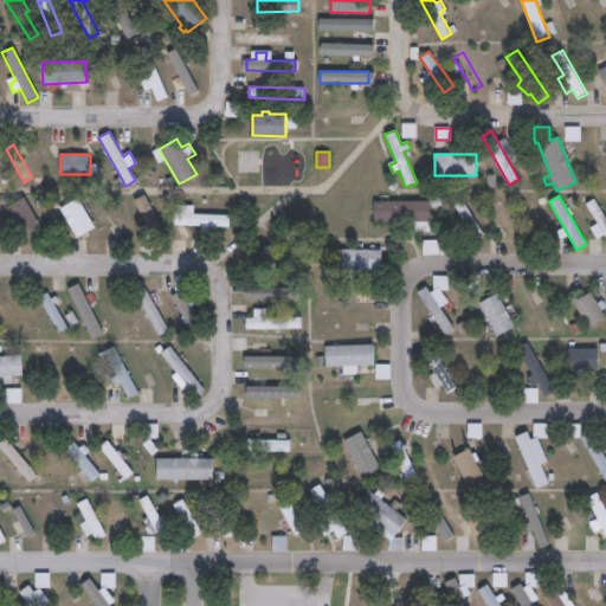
[(40,229),(24,237),(7,207),(24,198),(40,229)]
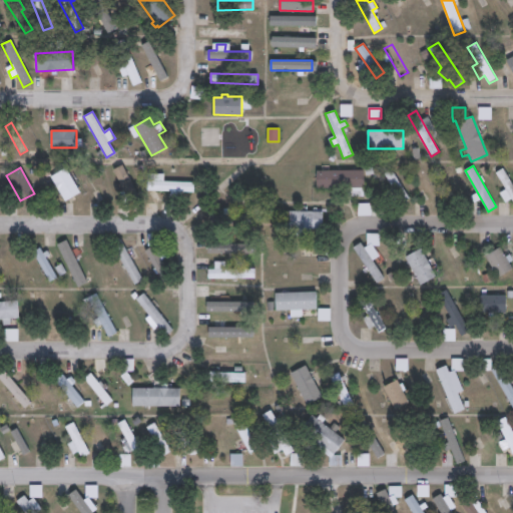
[(80,192),(66,201),(50,176),(65,167),(80,192)]
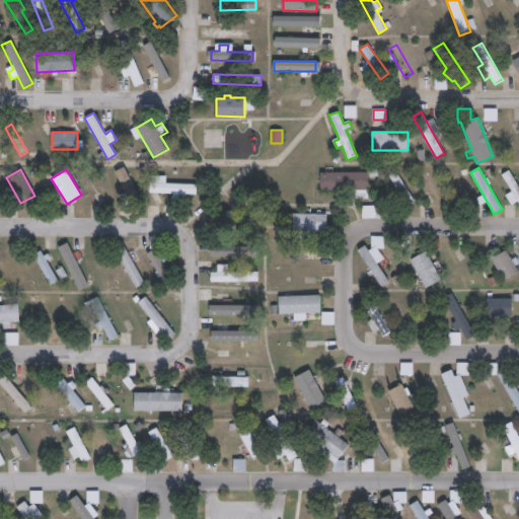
[(416,201),(409,205),(388,174),(395,170),(416,201)]
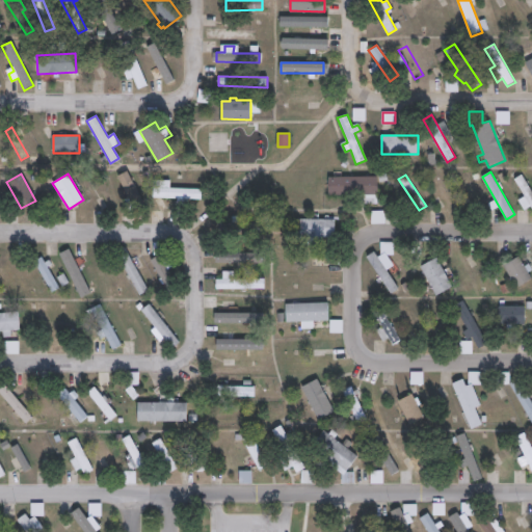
[(531,190),(531,207),(525,211),(519,201),(525,196),(514,180),(522,175),(531,190)]
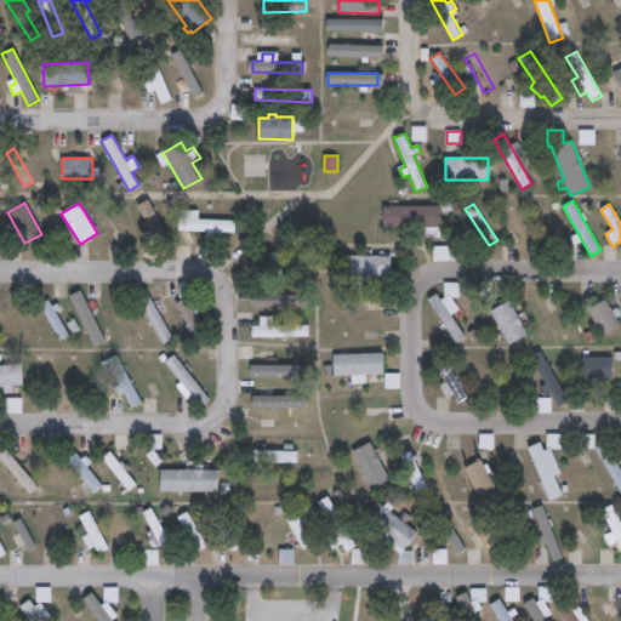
[(440,228),(382,228),(382,206),(440,206),(440,228)]
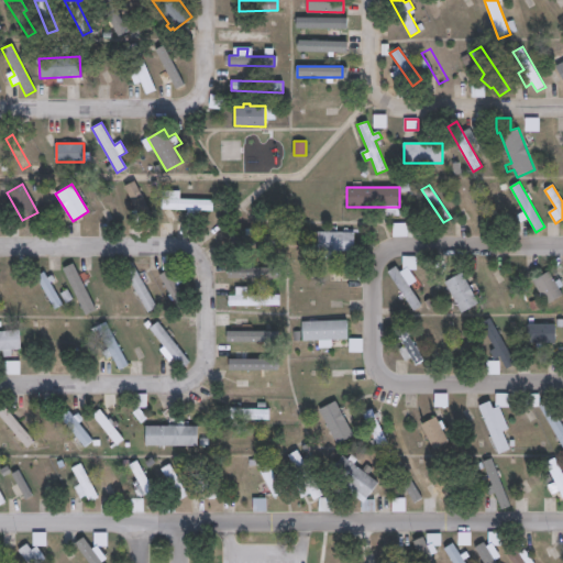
[(494,189),(515,220),(506,225),(499,216),(495,219),(490,212),(495,209),(486,195),(494,189)]
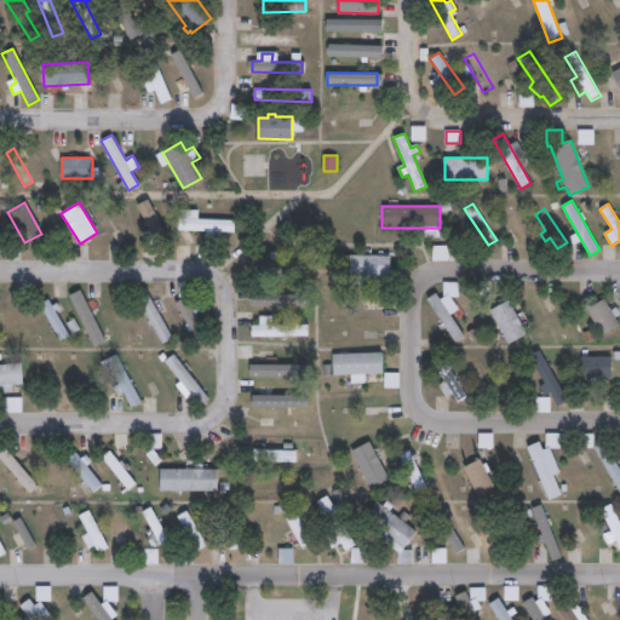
[(199,211),(197,219),(234,220),(234,233),(218,231),(218,240),(206,239),(206,231),(178,230),(178,218),(185,218),(187,210),(199,211)]
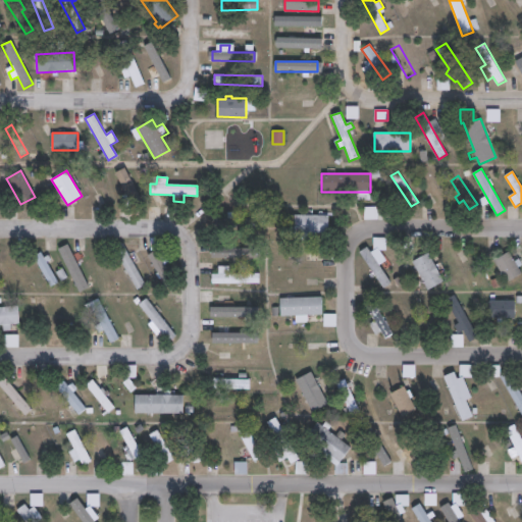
[(365,207),(365,218),(377,217),(377,207),(365,207)]
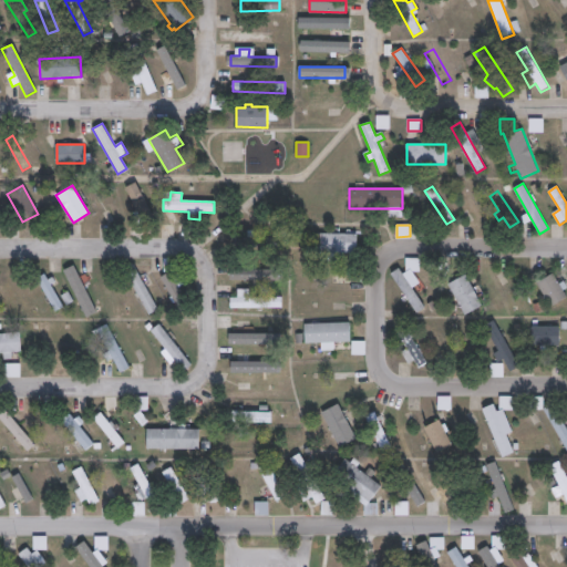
[(357,234),(357,253),(341,253),(340,260),(327,260),(327,253),(318,253),(318,233),(357,234)]
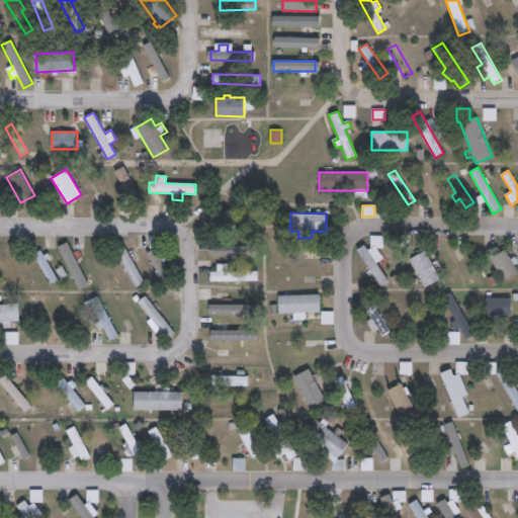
[(261,227),(220,228),(219,218),(260,217),(261,227)]
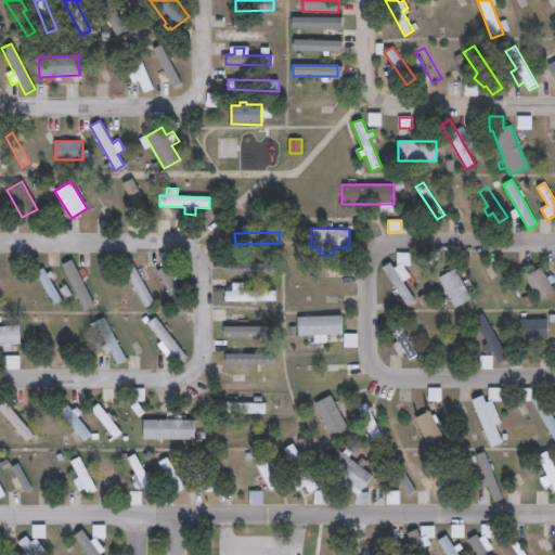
[(404,267),(411,276),(403,282),(416,301),(408,307),(382,268),(390,262),(395,268),(398,266),(398,253),(412,253),(411,266),(404,267)]
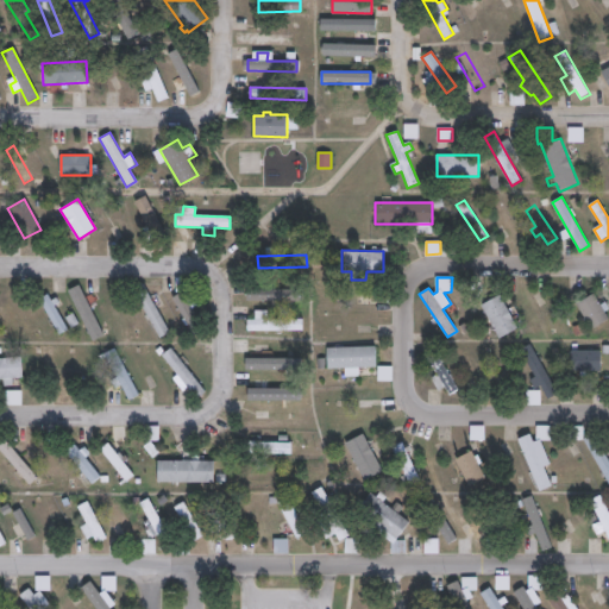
[(162,337),(159,338),(158,337),(131,289),(142,283),(170,332),(162,337)]
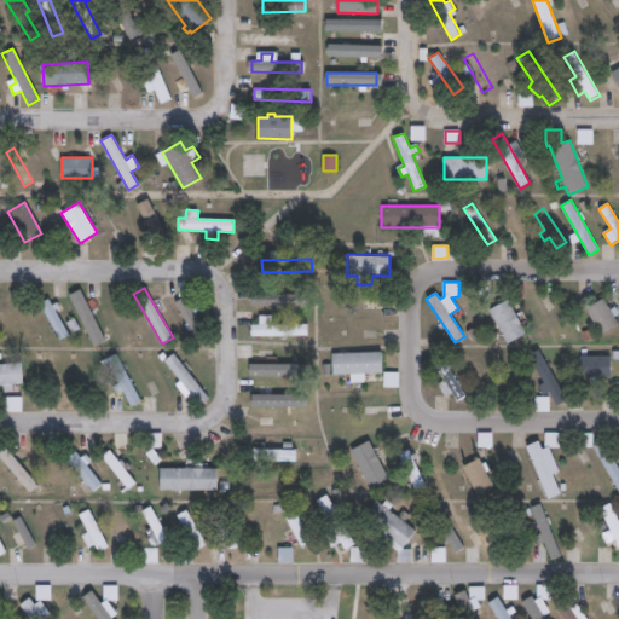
[(104,342),(97,346),(94,342),(70,295),(80,290),(105,341),(104,342)]
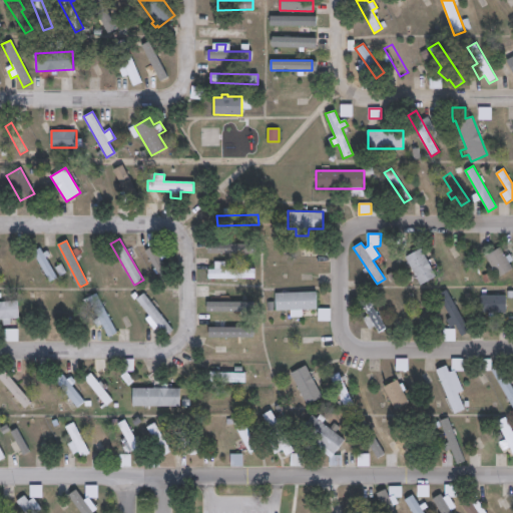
[(257,254),(207,254),(207,243),(257,244),(257,254)]
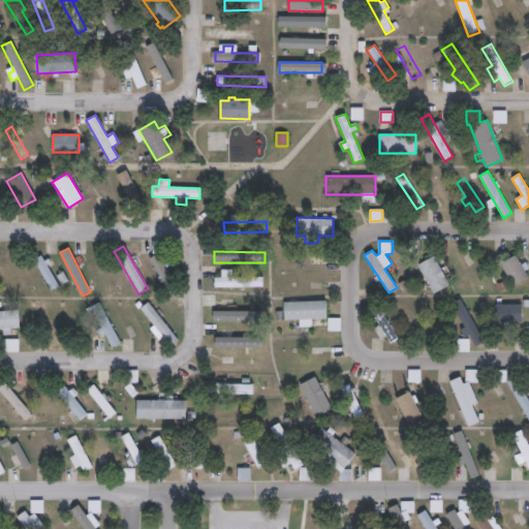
[(157,252),(161,258),(164,255),(169,265),(166,267),(177,284),(167,289),(149,257),(157,252)]
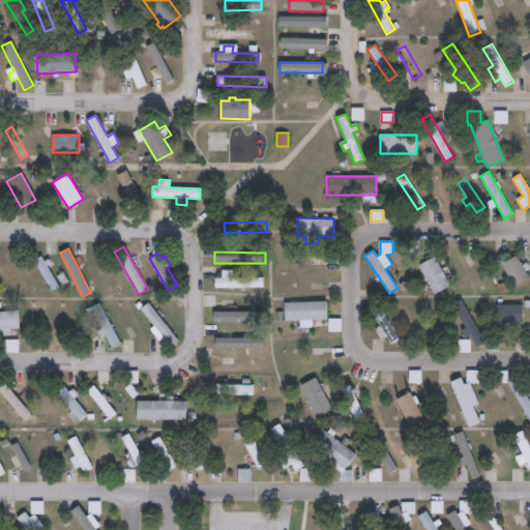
[(518,256),(523,265),(527,263),(529,267),(529,269),(527,271),(529,277),(514,287),(501,265),(518,256)]
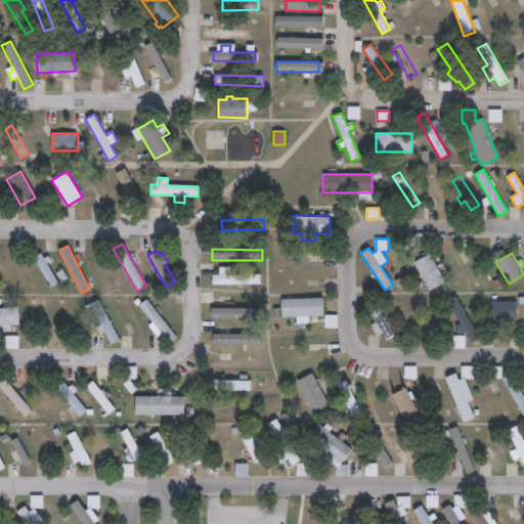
[(41,254),(44,259),(48,257),(50,261),(46,263),(58,284),(51,288),(34,258),(41,254)]
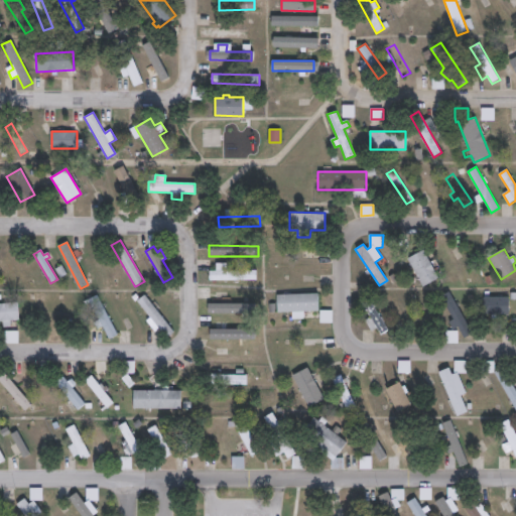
[(438,278),(423,286),(408,258),(423,250),(438,278)]
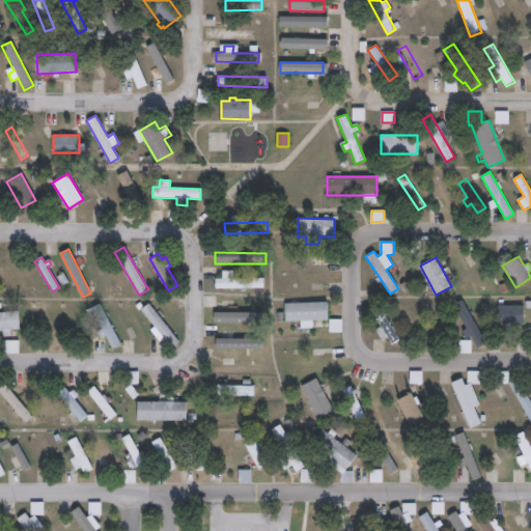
[(233,272),(233,278),(263,278),(263,288),(216,289),(215,278),(223,278),(223,272),(233,272)]
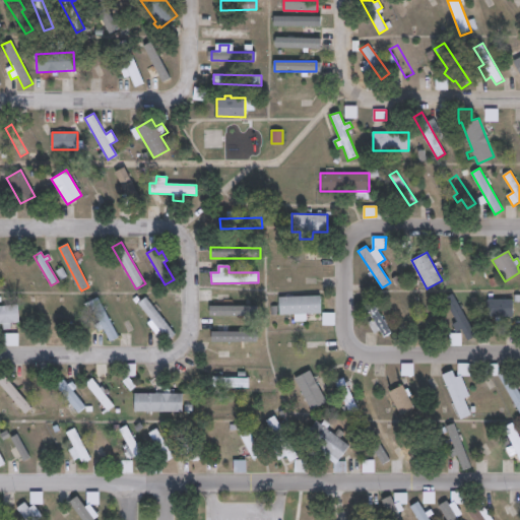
[(416,330),(410,334),(388,298),(394,294),(416,330)]
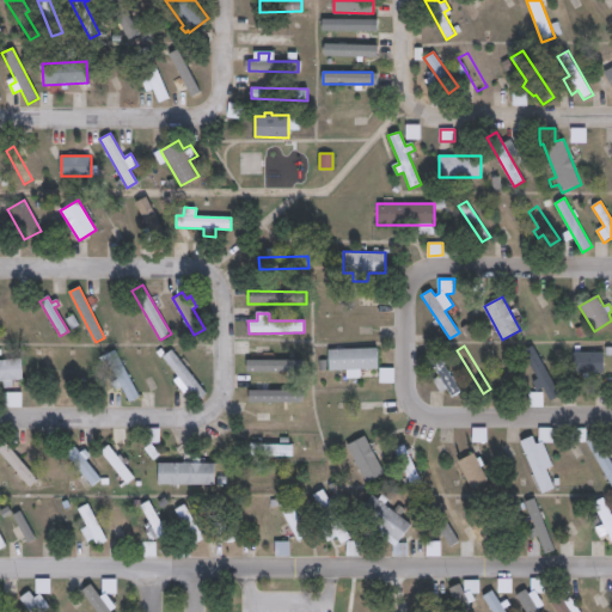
[(561,395),(550,401),(524,353),(534,346),(561,395)]
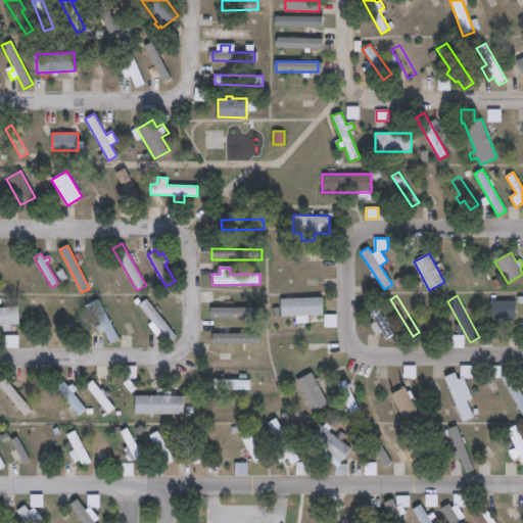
[(51,342),(59,338),(41,296),(32,300),(51,342)]
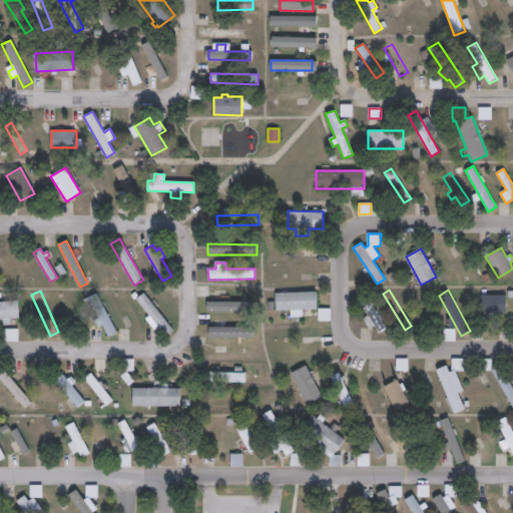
[(303,310),(303,318),(290,318),(290,310),(276,311),(275,294),(316,293),(316,309),(303,310)]
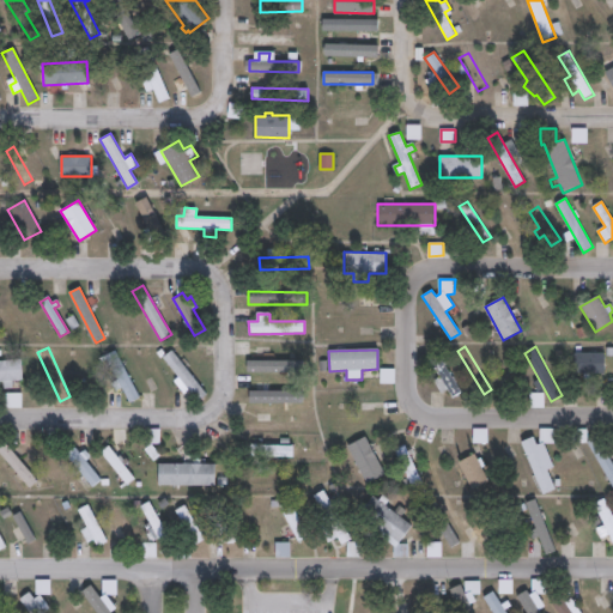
[(116,351),(139,396),(129,402),(122,388),(116,390),(113,382),(116,380),(104,356),(116,351)]
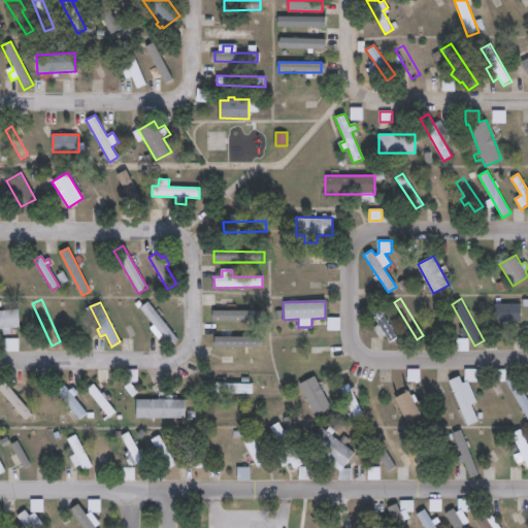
[(520,303),(520,321),(502,321),(509,332),(502,337),(484,309),(491,304),(494,309),(494,303),(520,303)]
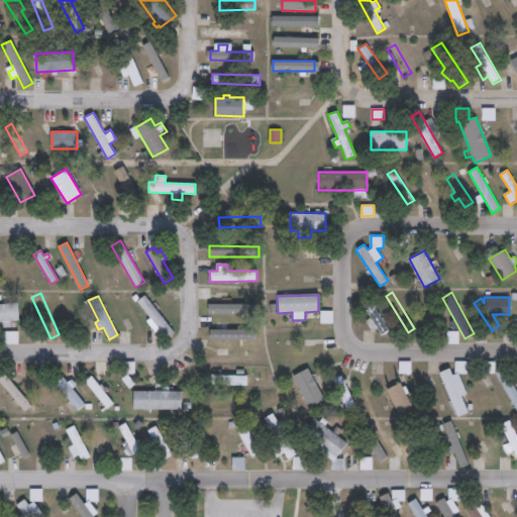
[(369,299),(389,332),(382,336),(378,330),(374,332),(367,321),(371,318),(362,304),(369,299)]
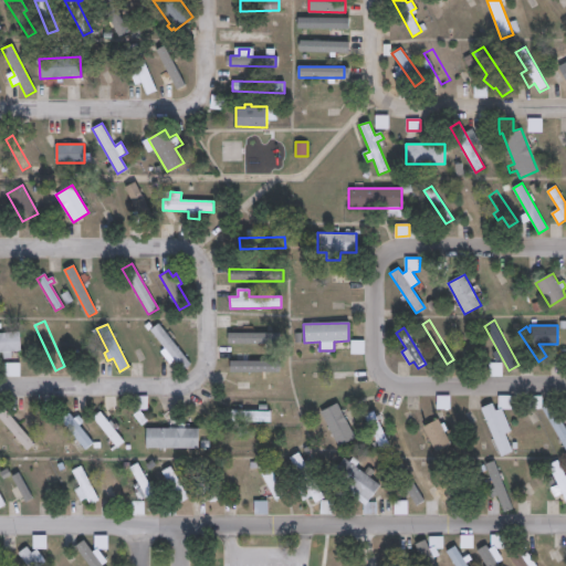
[(12,350),(12,358),(3,359),(2,354),(0,354),(0,333),(20,332),(21,349),(12,350)]
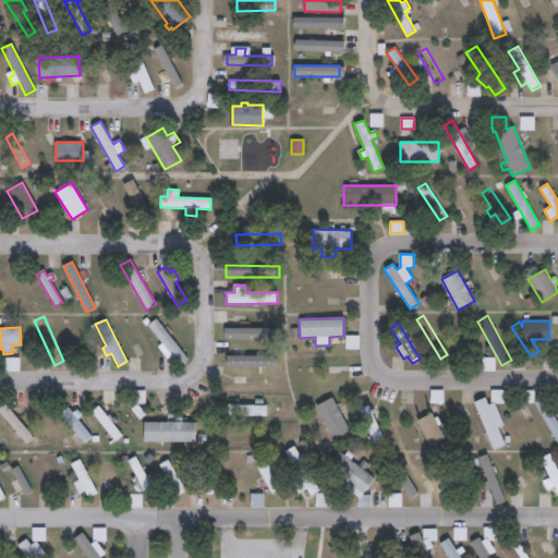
[(20,371),(20,358),(7,358),(8,371),(20,371)]
